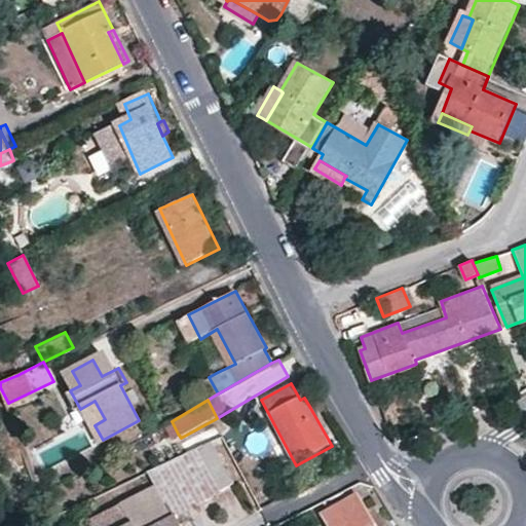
[(235,483),(214,441),(199,448),(221,490),(235,483)]
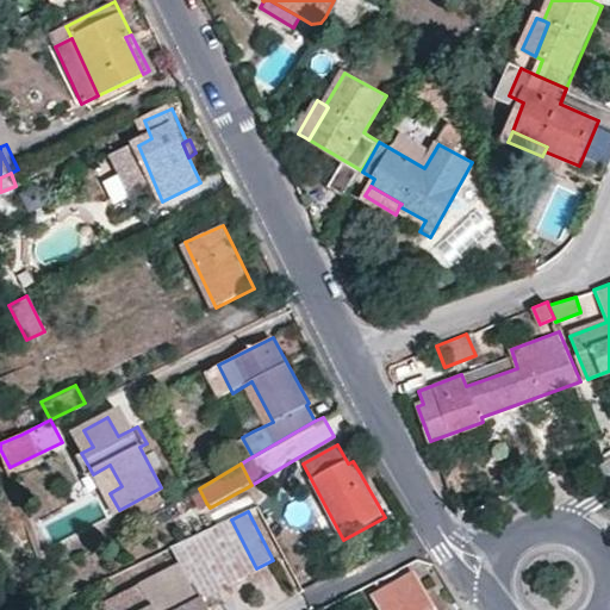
[(256,571),(231,520),(178,546),(184,558),(204,598),(256,571)]
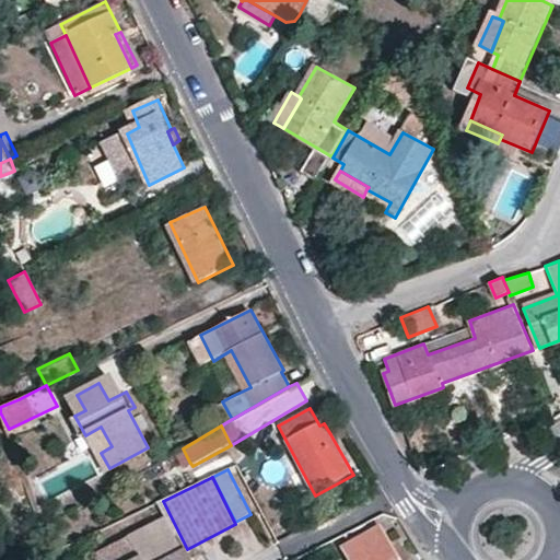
[(191,559),(187,549),(168,512),(131,533),(100,548),(105,559),(191,559)]
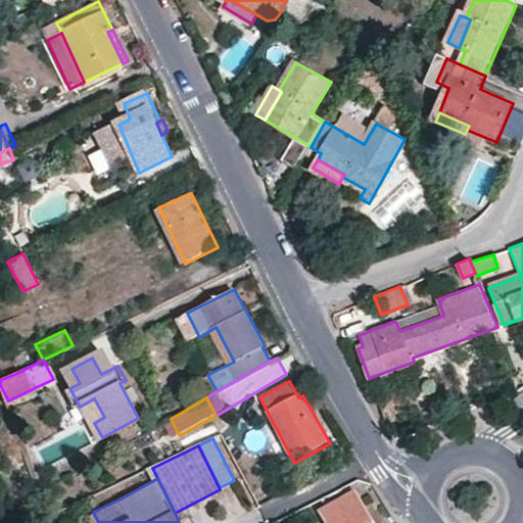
[(372,522),(353,489),(318,509),(326,522),(372,522)]
